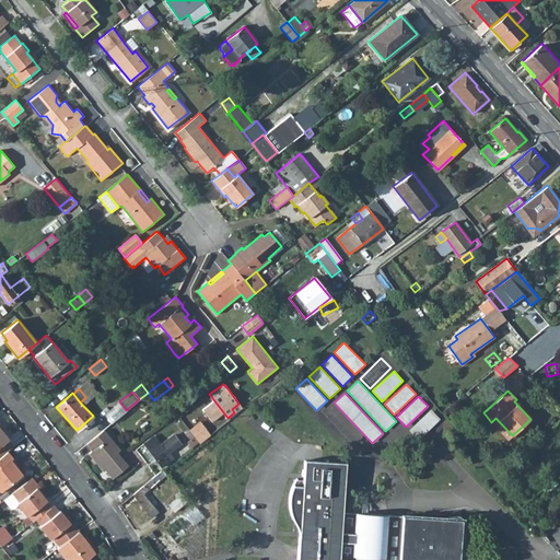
[(531,419),(532,417),(516,399),(514,401),(531,419)]
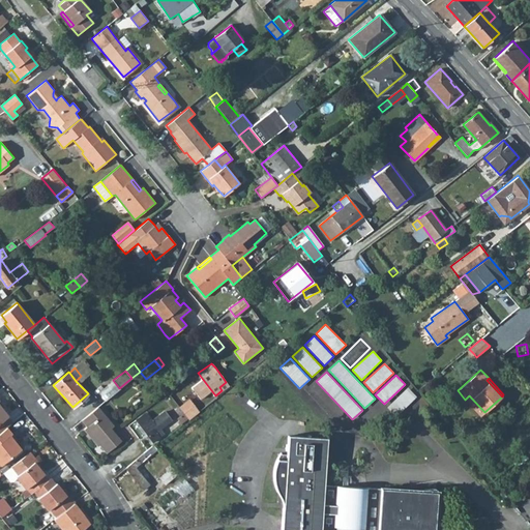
[(341,431),(350,421),(314,383),(304,392),(341,431)]
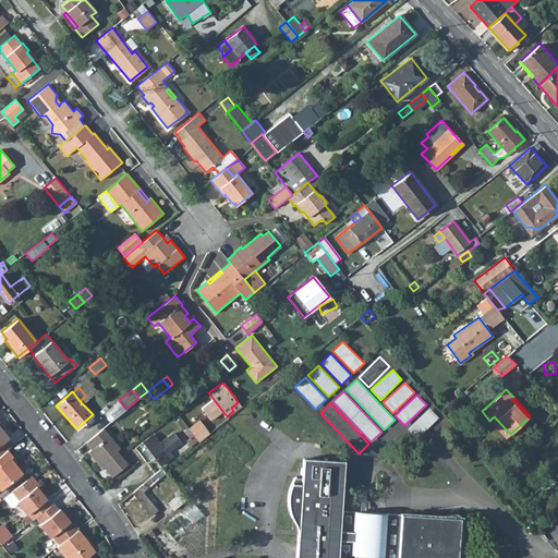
[(416,438),(438,417),(428,408),(407,428),(416,438)]
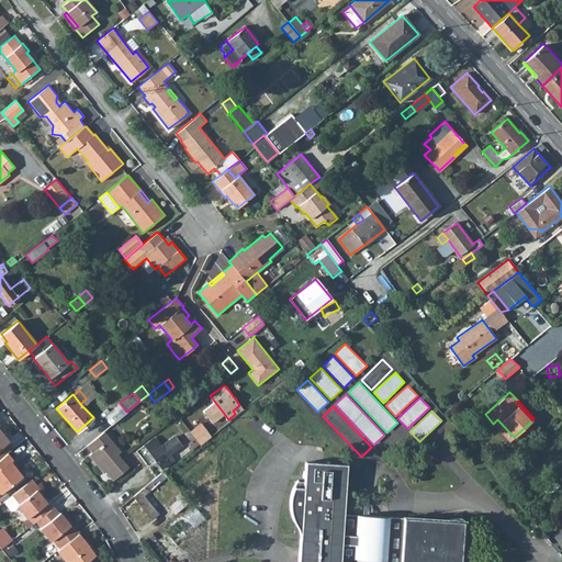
[(509,441),(514,437),(497,419),(493,424),(509,441)]
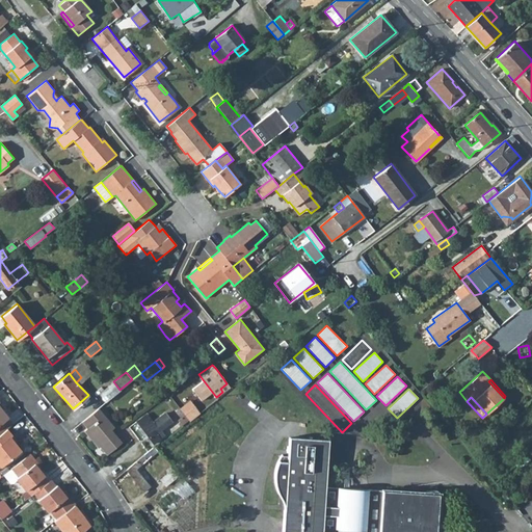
[(184,414),(194,406),(191,403),(182,410),(184,414)]
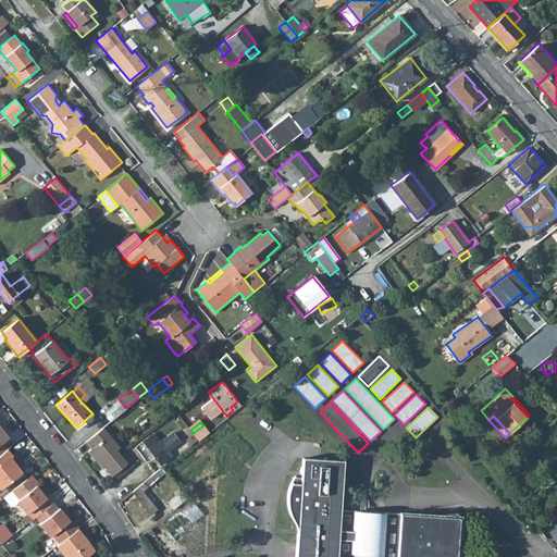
[(193,433),(197,438),(208,430),(203,424),(203,425),(193,433)]
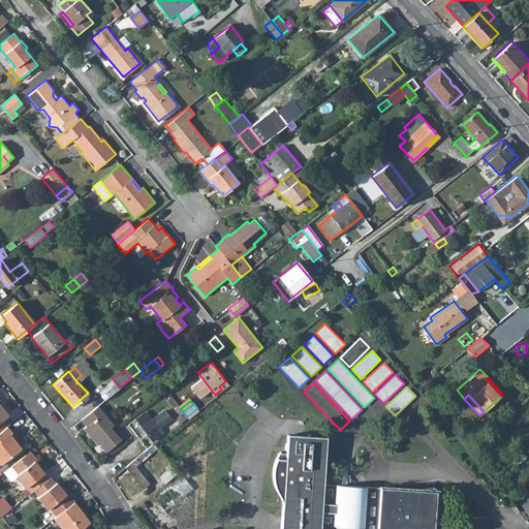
[(179,424),(187,416),(183,411),(181,408),(179,405),(174,409),(179,415),(177,417),(179,419),(177,421),(179,424)]
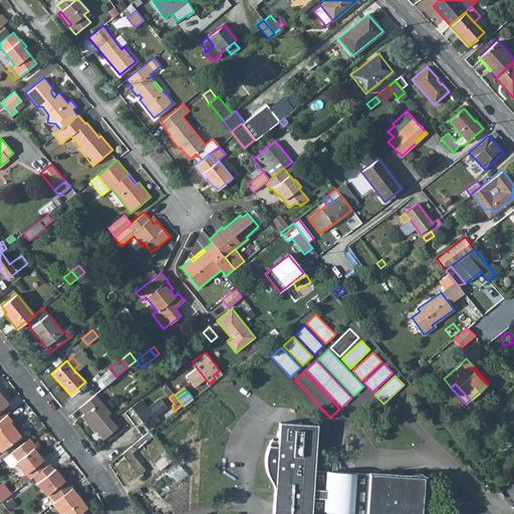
[(109,413),(94,395),(79,408),(84,414),(81,416),(88,425),(89,423),(96,431),(103,439),(116,428),(106,416),(109,413)]
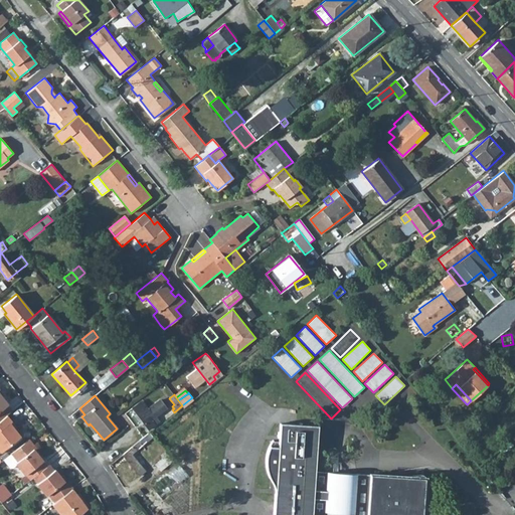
[(166,408),(169,406),(162,397),(159,399),(166,408)]
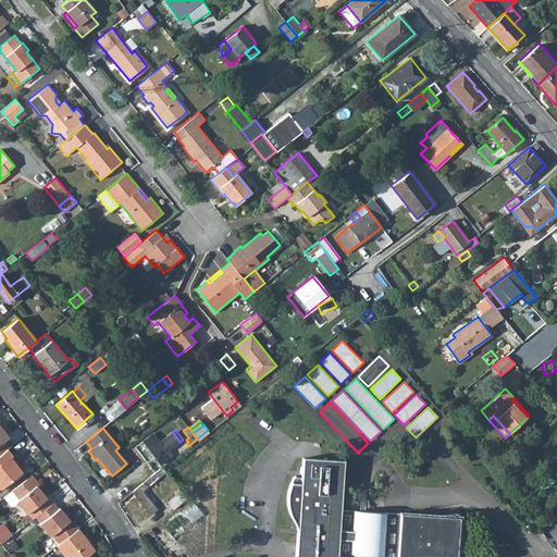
[(160,442),(153,433),(143,442),(160,465),(172,455),(169,450),(180,442),(172,432),(160,442)]
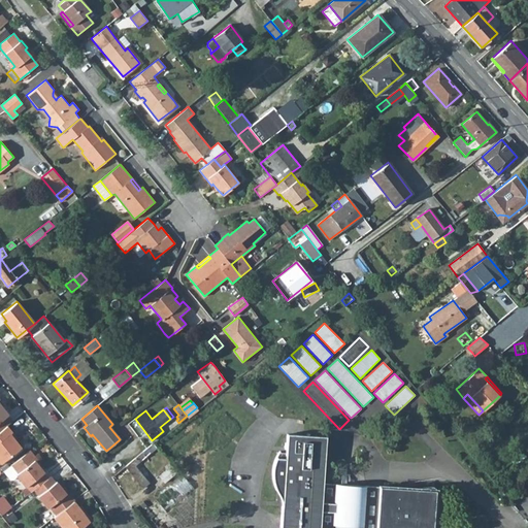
[(6,425),(12,421),(7,415),(1,420),(6,425)]
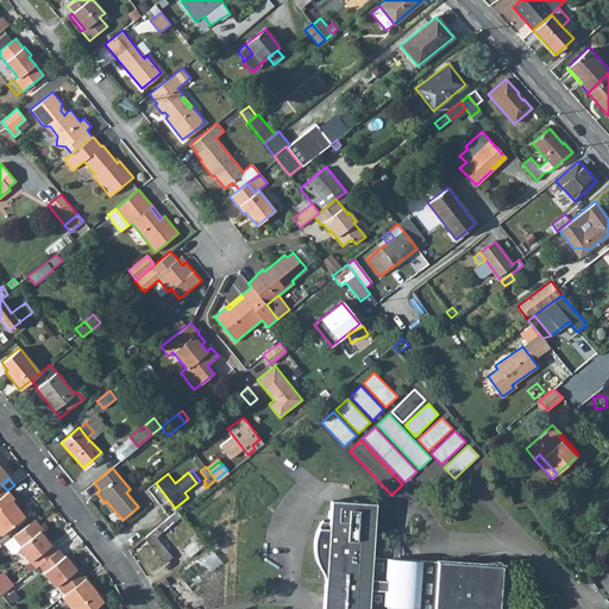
[(13,498),(7,490),(1,496),(0,496),(0,533),(0,534),(24,516),(17,508),(11,501),(13,498)]
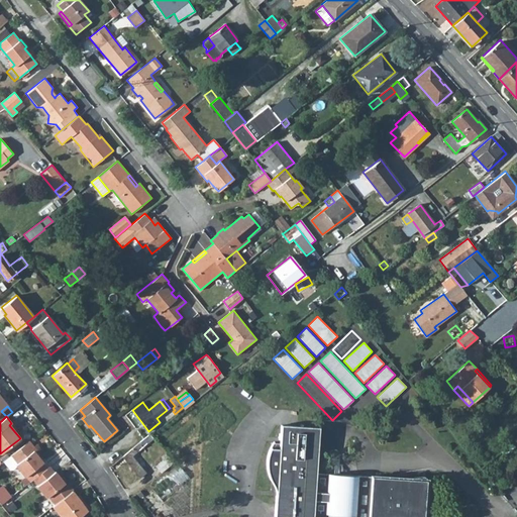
[(90,425),(89,427),(95,434),(97,433),(90,425)]
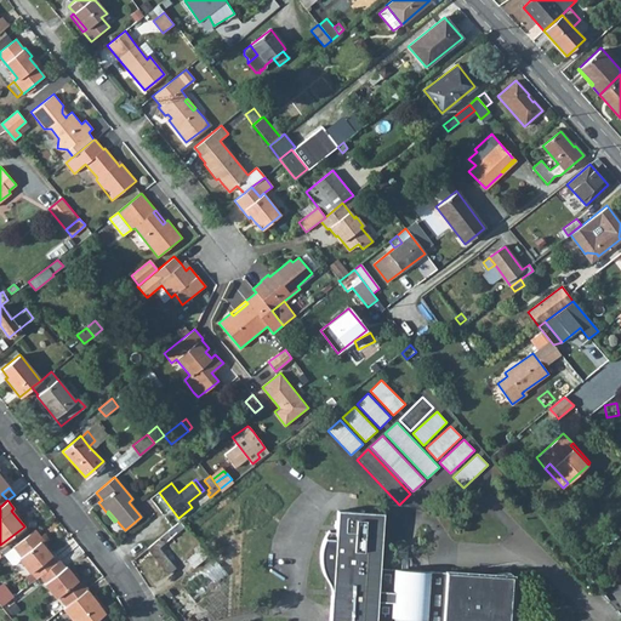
[(445,571),(445,573),(379,568),(382,513),(337,511),(330,620),(334,620),(391,620),(392,617),(427,619),(426,620),(508,620),(512,576),(512,574),(511,573),(510,571),(506,571),(486,574),(445,571)]
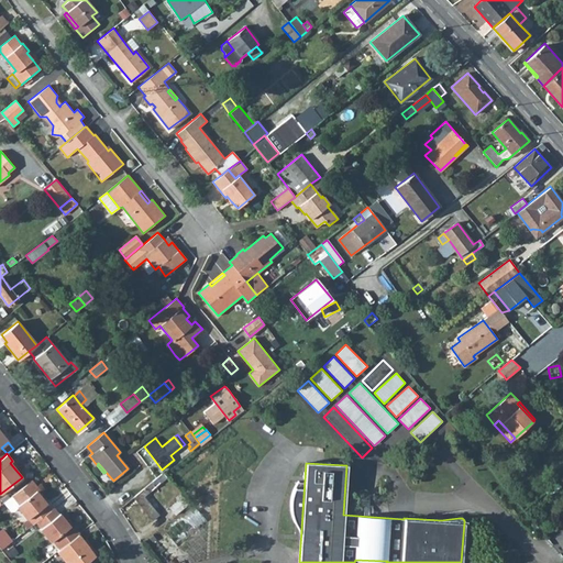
[(167,477),(163,472),(156,477),(133,497),(152,520),(158,515),(153,507),(144,497),(148,493),(155,487),(167,477)]
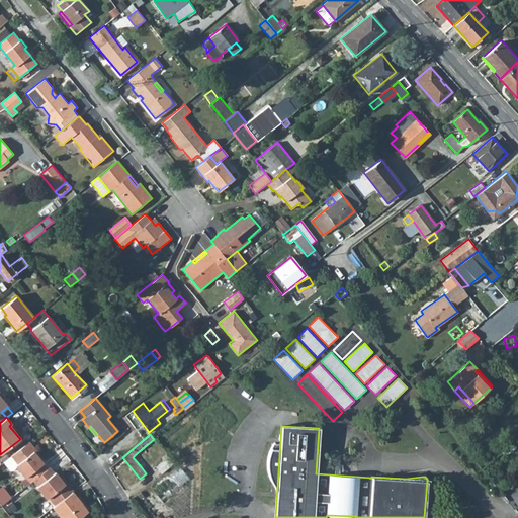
[(37,456),(39,455),(28,441),(26,443),(37,456)]
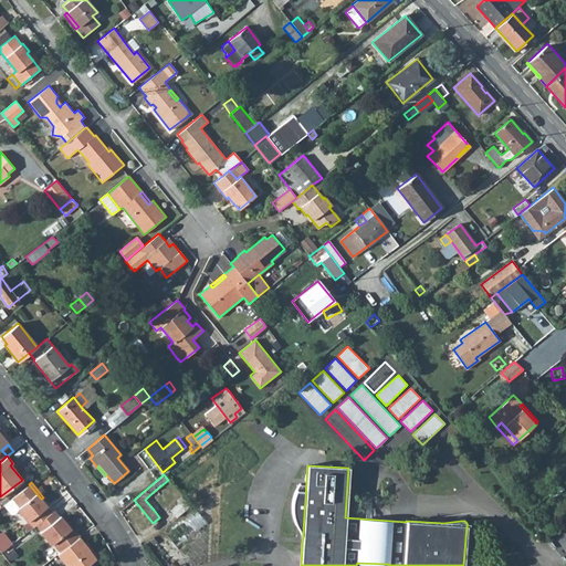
[(35,524),(50,513),(45,507),(46,506),(41,499),(29,484),(11,499),(19,507),(17,509),(27,522),(28,521),(32,527),(35,524)]
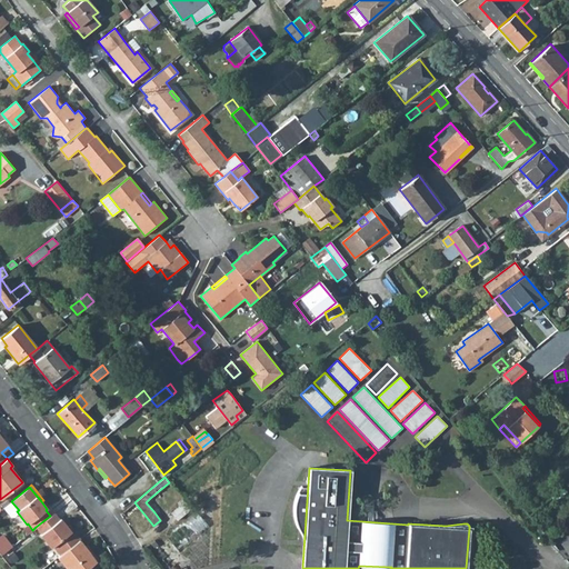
[(155,501),(161,497),(157,492),(150,498),(155,501)]
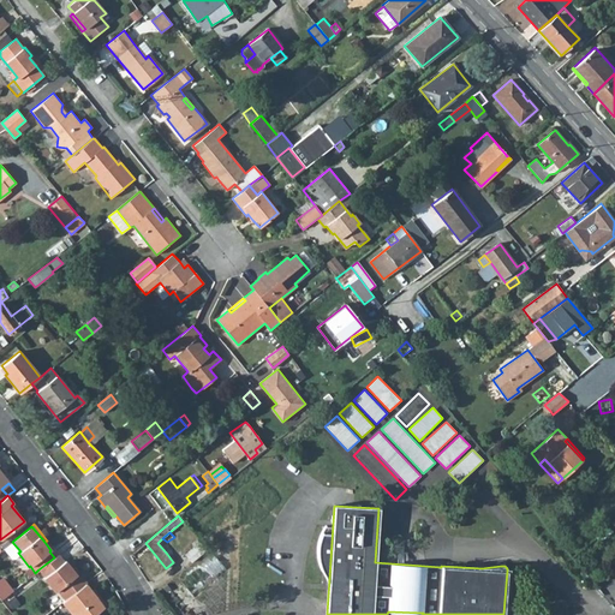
[(173,549),(167,542),(162,538),(157,543),(167,554),(173,549)]
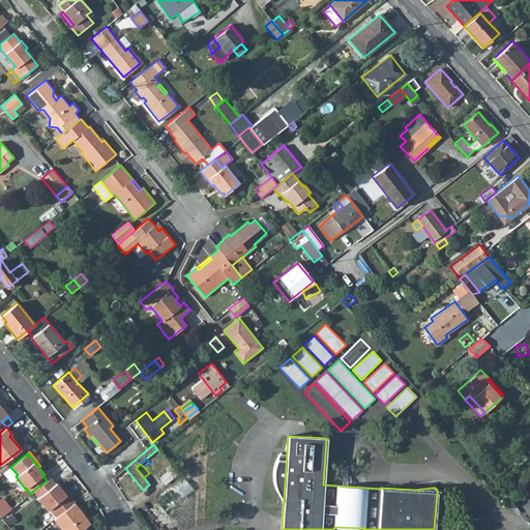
[(16,476),(18,475),(10,467),(3,473),(9,481),(16,476)]
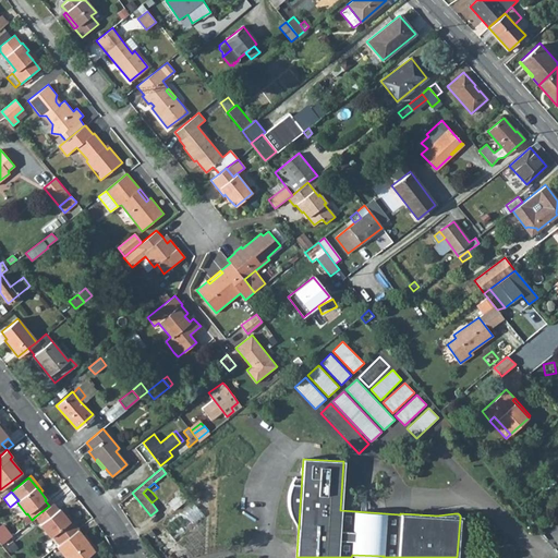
[(166,526),(177,540),(206,516),(195,502),(166,526)]
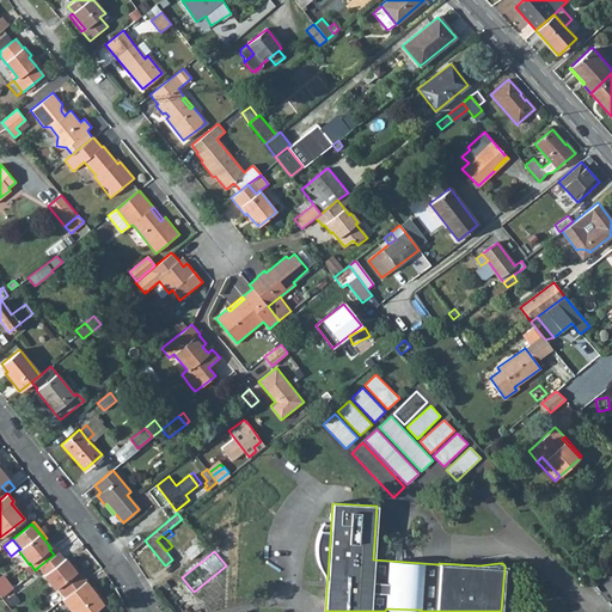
[(65,597),(84,581),(71,565),(65,558),(63,558),(57,552),(54,555),(38,567),(44,574),(43,575),(55,589),(57,587),(65,597)]
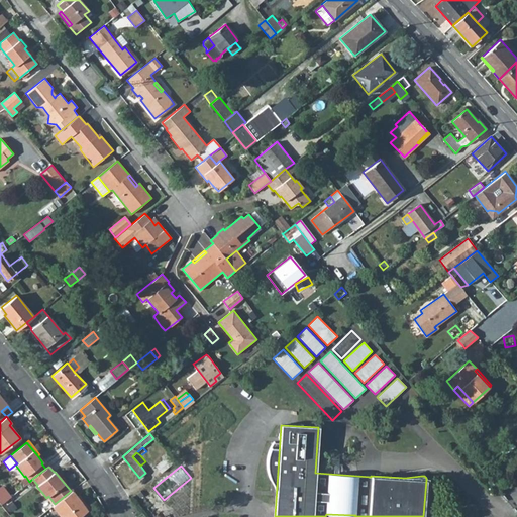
[(71,491),(73,490),(62,477),(60,478),(71,491)]
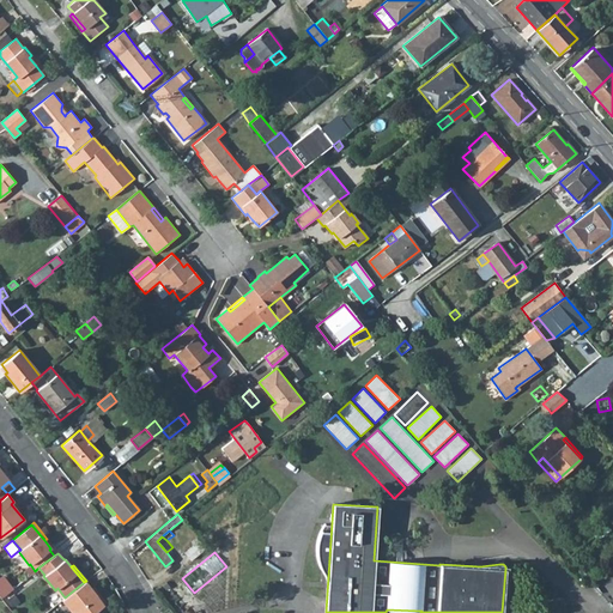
[(0,596),(1,599),(12,589),(4,577),(0,580),(0,596)]
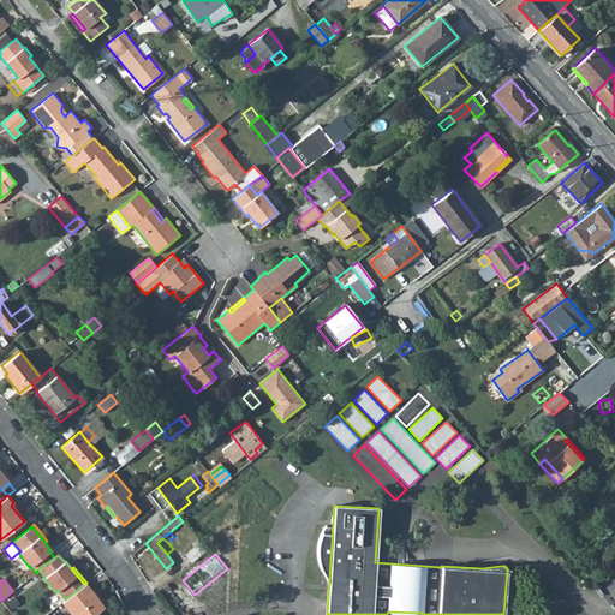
[(84,584),(65,599),(61,602),(71,614),(75,614),(93,614),(103,607),(90,591),(84,584)]
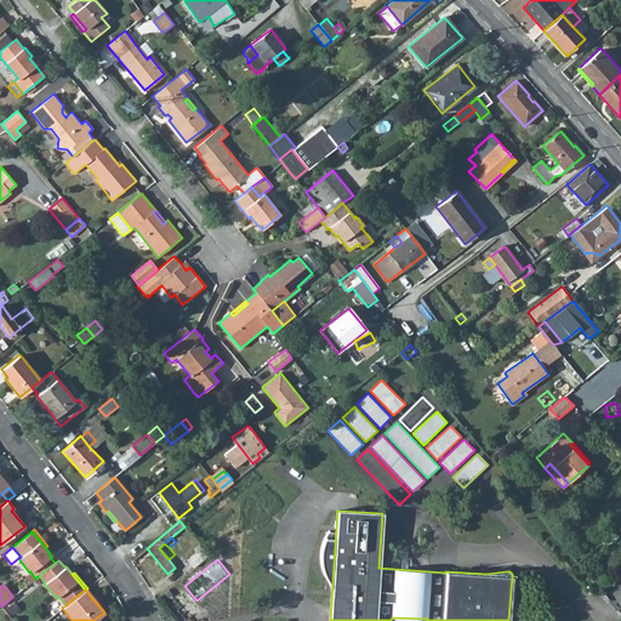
[(104,613),(107,611),(93,594),(91,597),(104,613)]
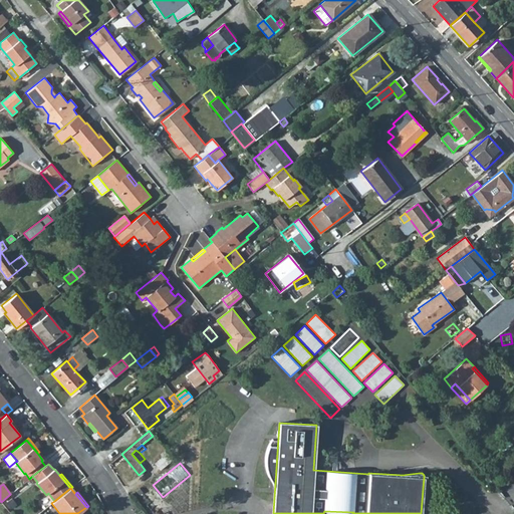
[(12,508),(16,505),(11,498),(6,502),(7,502),(10,506),(12,508)]
